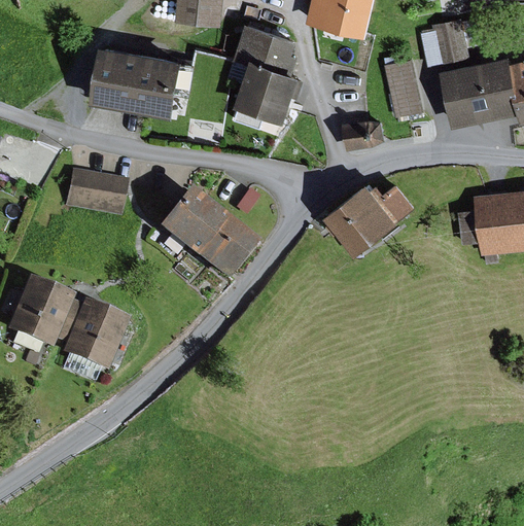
[(222,0),(177,0),(176,23),(220,27),(222,0)]
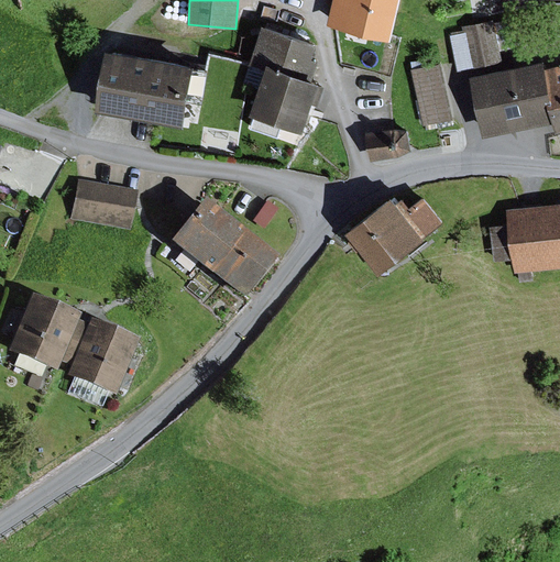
[(336,0),(331,21),(386,33),(394,0),(336,0)]
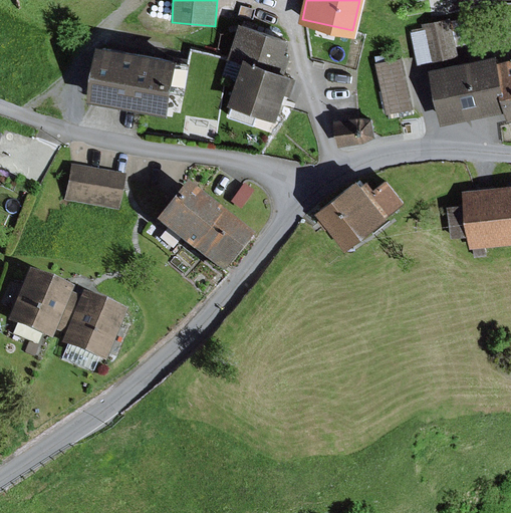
[(448,18),(421,24),(423,30),(409,33),(417,65),(430,62),(430,64),(457,58),(448,18)]
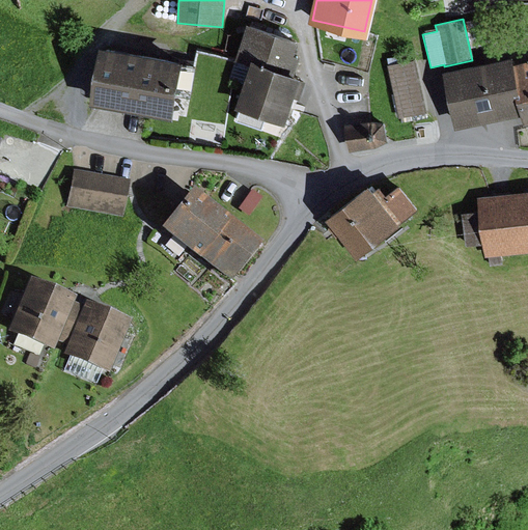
[(237,59),(250,64),(295,79),(302,57),(293,54),(297,42),(248,25),(237,59)]
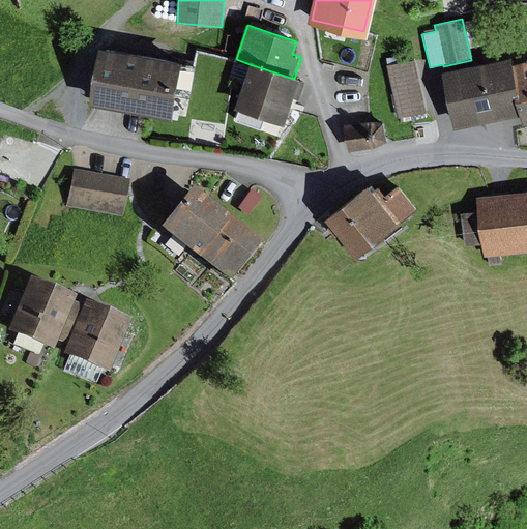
[(184,61),(101,47),(92,103),(174,117),(184,61)]
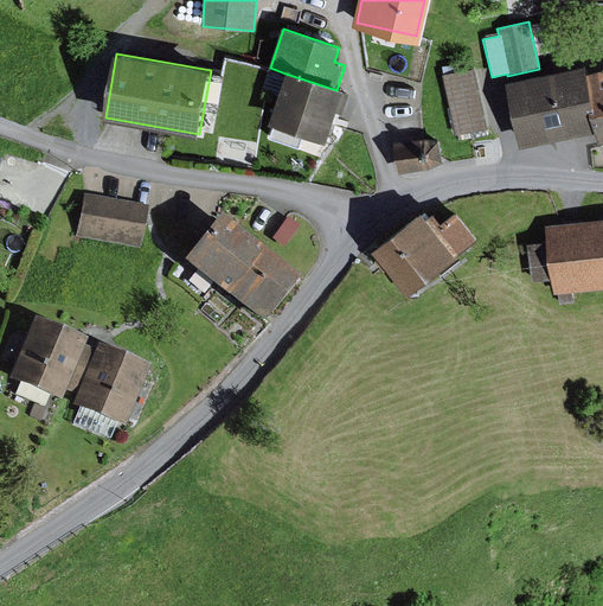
[(583,65),(507,82),(521,145),(598,128),(585,75),(583,65)]
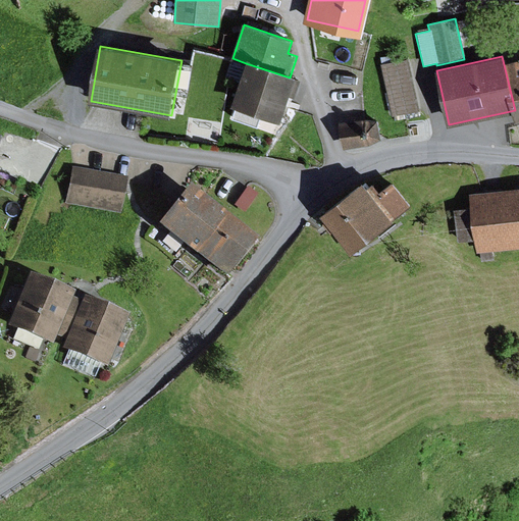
[(408,59),(379,65),(391,116),(419,109),(408,59)]
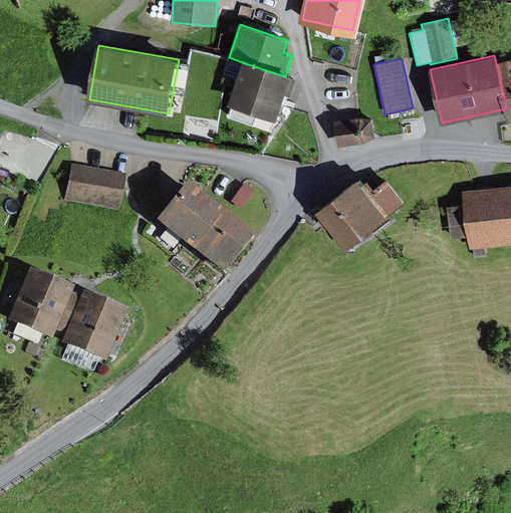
[(510,58),(496,63),(507,108),(509,117),(510,116),(510,58)]
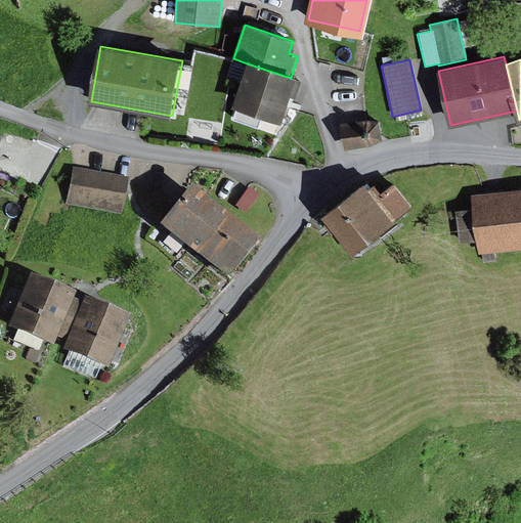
[(291,78),(247,63),(233,105),(236,106),(232,120),(258,128),(262,115),(284,121),(297,80),(291,78)]
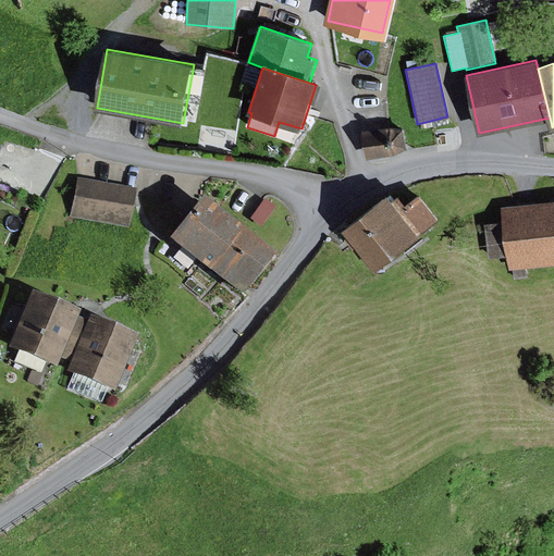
[(402,128),(361,133),(365,159),(393,155),(406,149),(402,128)]
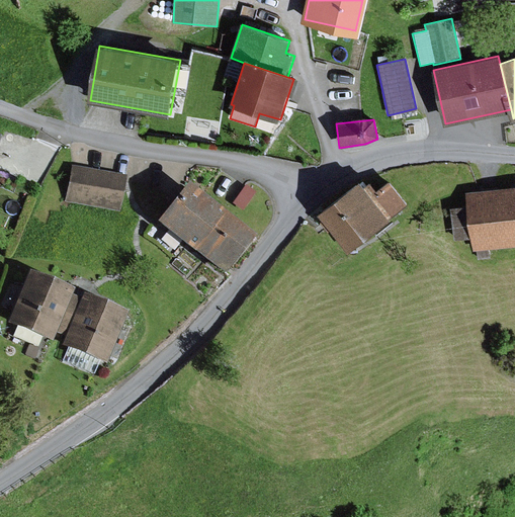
[(122,178),(69,168),(63,203),(116,212),(122,178)]
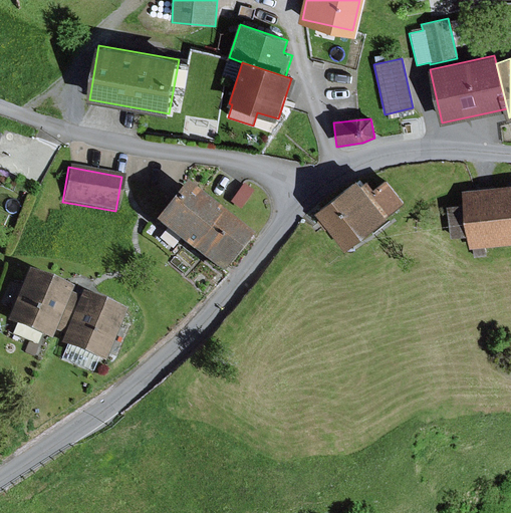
[(360,185),(356,179),(314,212),(344,251),(388,218),(386,217),(360,185)]
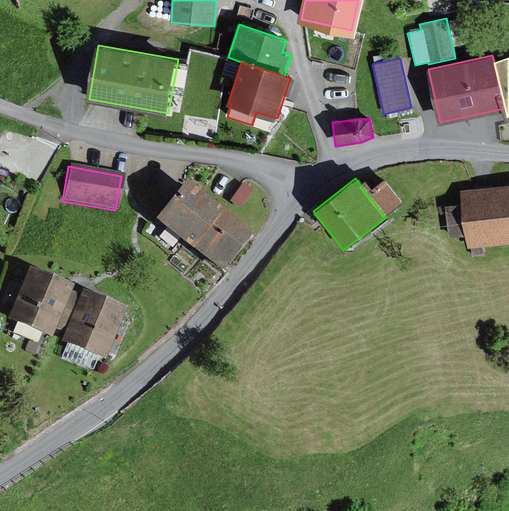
[(365,179),(359,184),(384,216),(401,202),(384,179),(372,188),(365,179)]
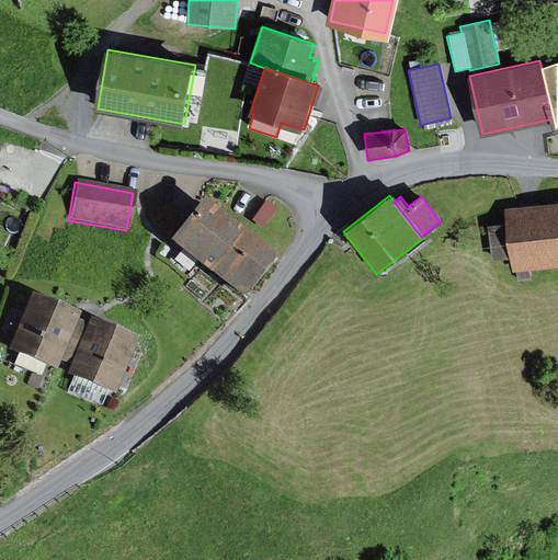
[(273,259),(200,202),(168,242),(241,300),(273,259)]
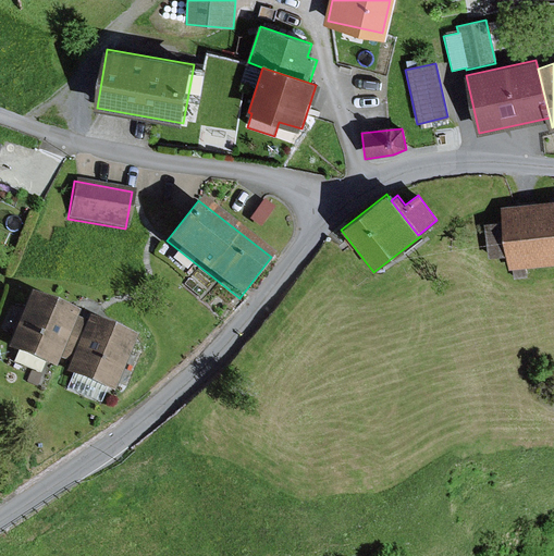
[(261,201),(248,221),(259,227),(272,208),(261,201)]
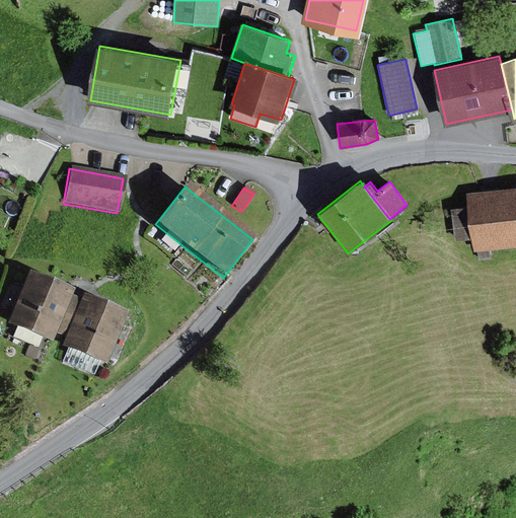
[(515,188),(466,195),(468,207),(450,209),(454,241),(471,239),(473,251),(515,245),(515,188)]
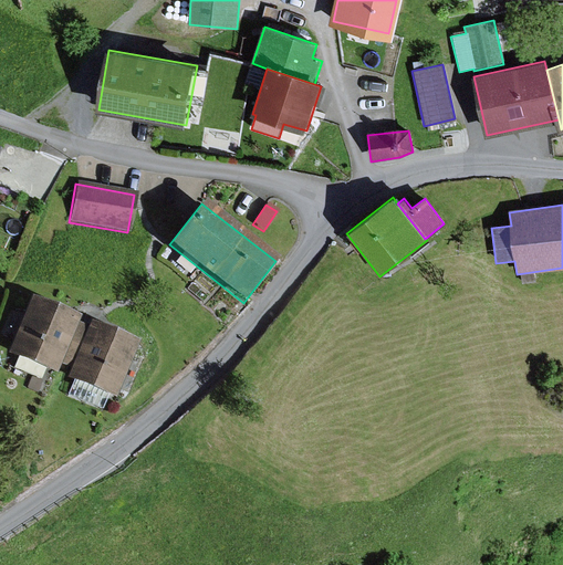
[(75,318),(28,297),(3,355),(51,375),(55,365),(61,367),(79,325),(73,323),(75,318)]
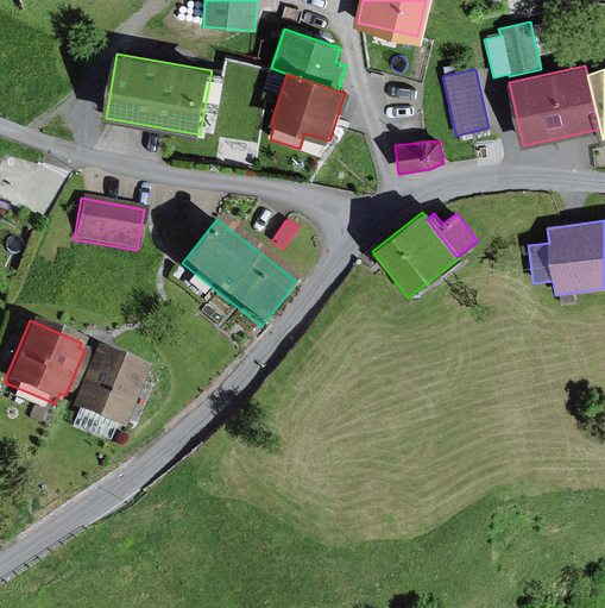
[(145,368),(94,348),(92,353),(84,350),(65,395),(74,399),(70,409),(120,430),(145,368)]
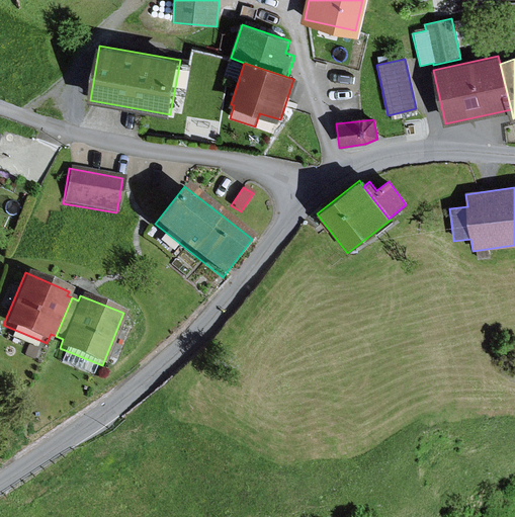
[(27,346),(22,356),(31,360),(36,350),(27,346)]
